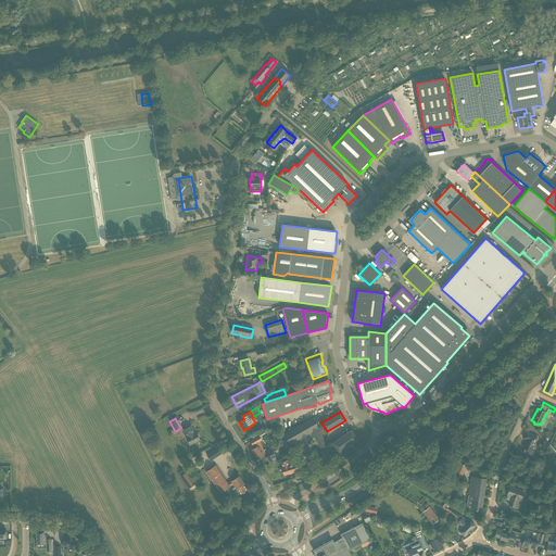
[(308,420),(285,434),(290,444),(312,431),(317,428),(318,428),(314,418),(313,418),(308,420)]
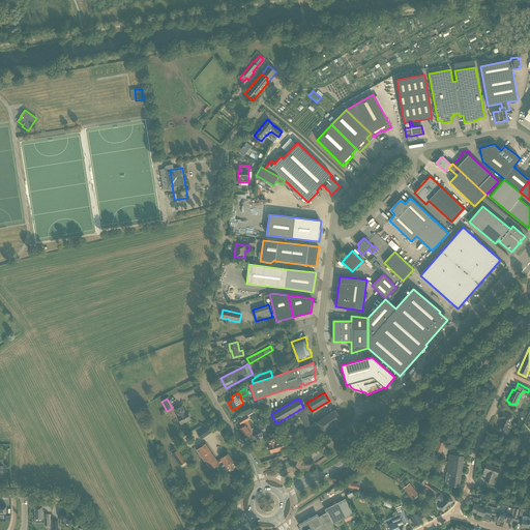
[(187,414),(186,412),(185,413),(181,406),(175,410),(179,416),(177,417),(181,424),(190,419),(189,417),(190,416),(188,414),(187,414)]
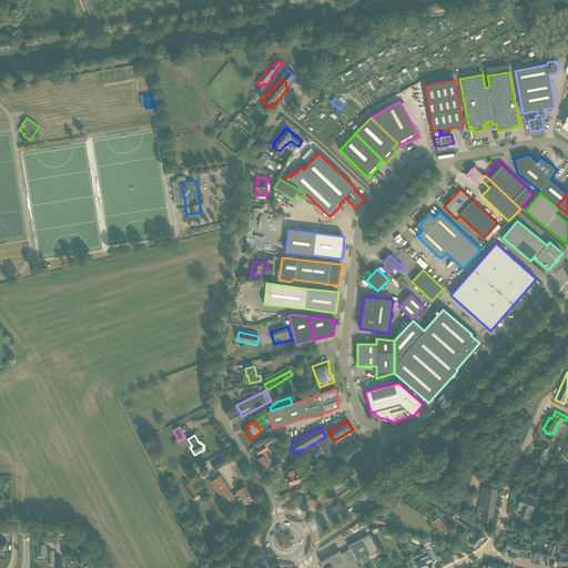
[(259,449),(256,450),(259,455),(261,453),(263,456),(257,459),(263,468),(273,463),(274,463),(275,463),(275,460),(282,456),(287,454),(288,455),(293,452),(291,448),(285,452),(274,458),(270,459),(265,452),(267,450),(265,446),(273,442),(271,438),(266,440),(263,443),(256,446),(259,449)]
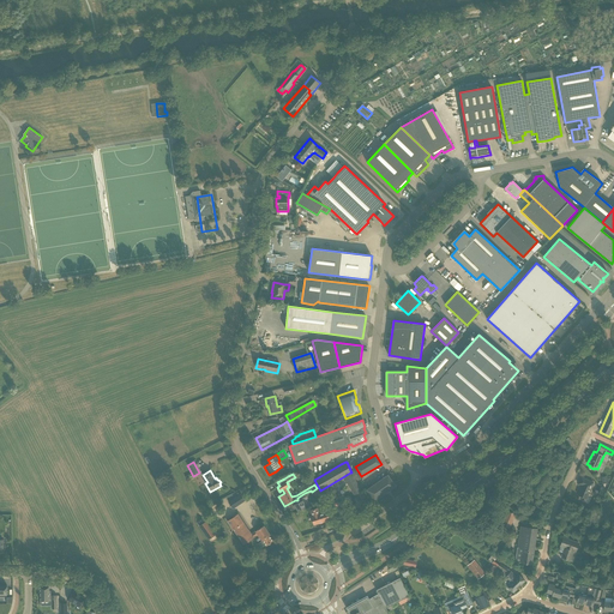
[(387,475),(367,489),(374,500),(386,493),(391,491),(390,489),(395,486),(387,475)]
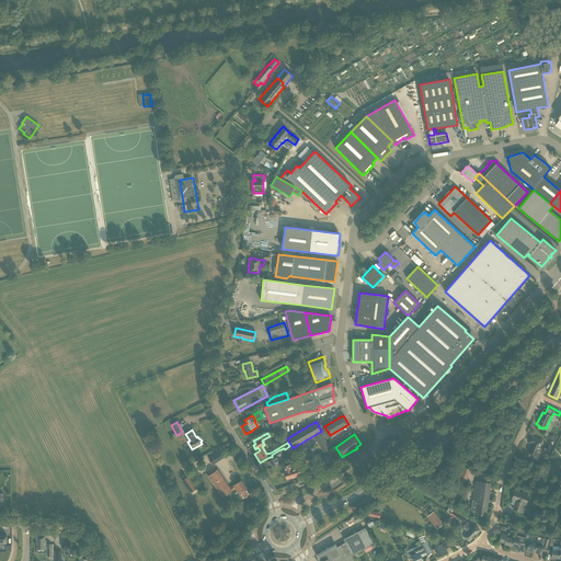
[(531,455),(533,454),(536,456),(542,441),(530,436),(528,442),(531,444),(530,447),(528,453),(529,453),(529,454),(531,455)]
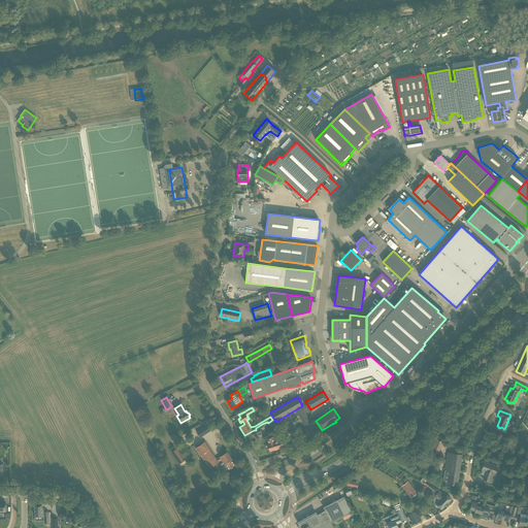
[(304,411),(298,415),(304,425),(310,422),(304,411)]
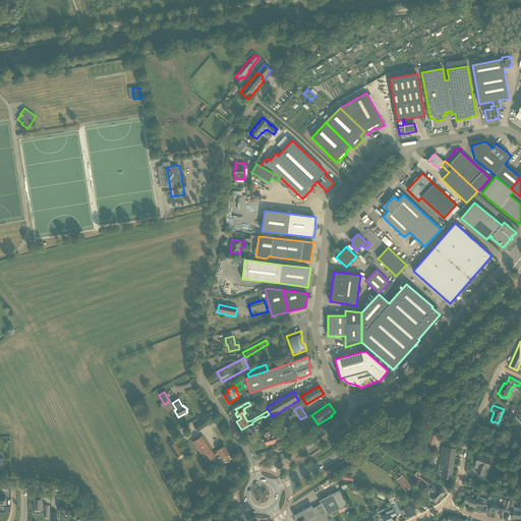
[(193,424),(197,431),(209,425),(206,418),(193,424)]
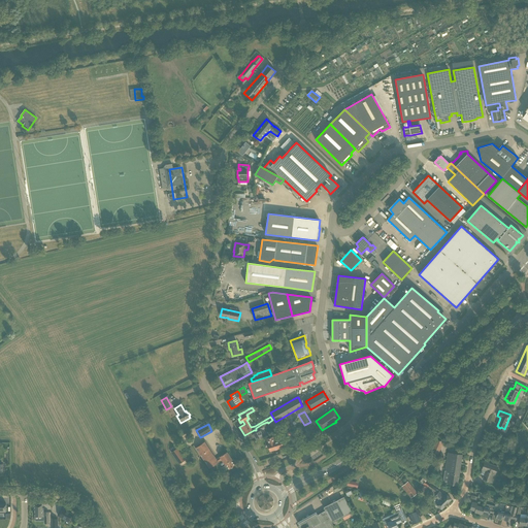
[(256,432),(252,435),(254,437),(255,436),(256,439),(260,437),(263,435),(266,434),(264,430),(263,429),(264,428),(263,426),(262,424),(256,428),(256,430),(255,430),(255,431),(256,432)]
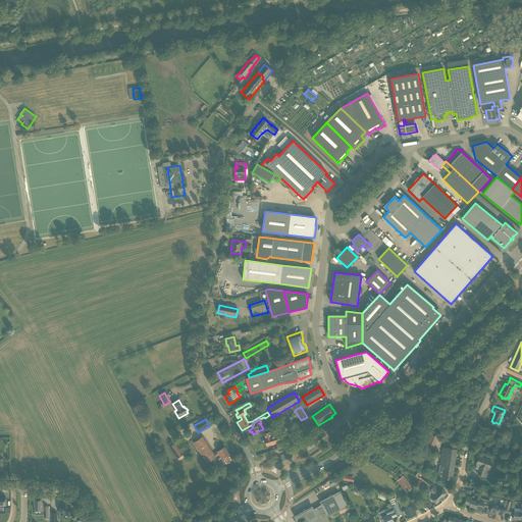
[(280,441),(277,435),(271,437),(269,432),(264,434),(265,439),(264,439),(266,446),(271,445),(274,444),(273,444),(280,441)]
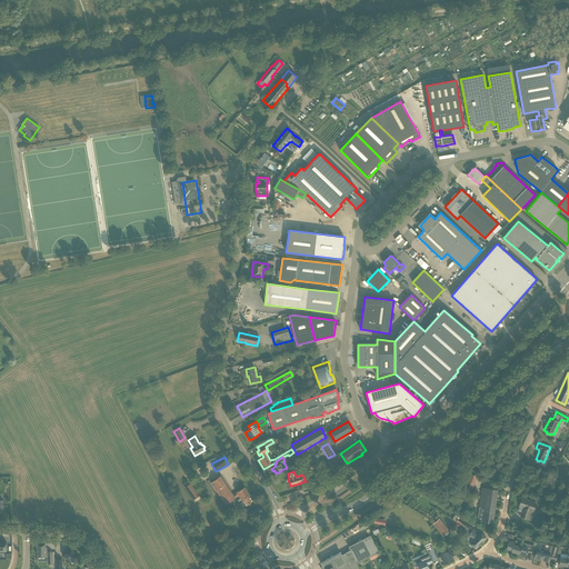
[(470,475),(466,487),(472,489),(477,477),(470,475)]
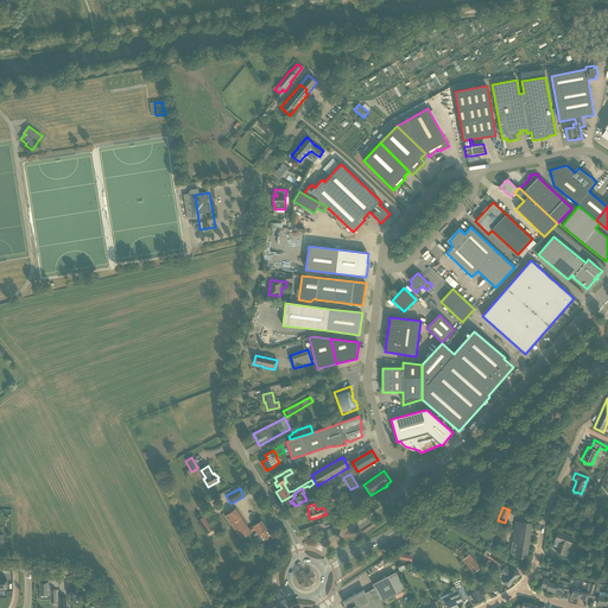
[(253,526),(248,530),(235,510),(226,515),(241,539),(255,530),(259,534),(260,536),(255,538),(259,543),(263,539),(264,540),(266,538),(266,539),(267,538),(270,536),(266,530),(267,530),(261,520),(253,526)]
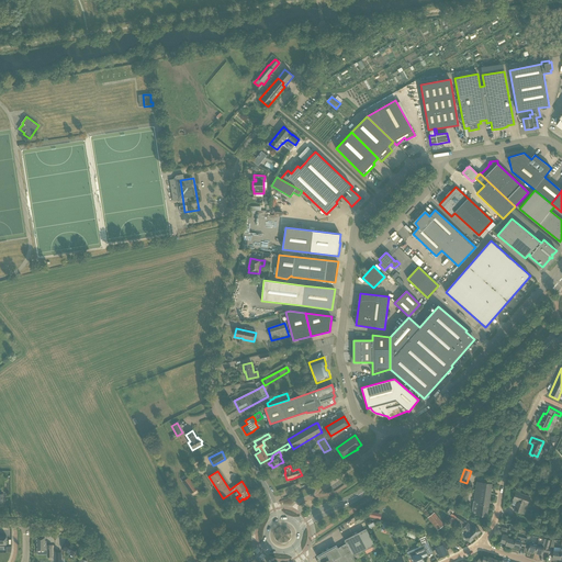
[(189,478),(182,482),(190,493),(197,489),(189,478)]
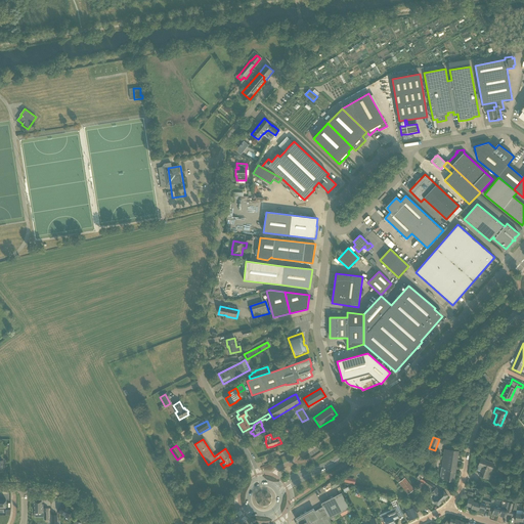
[(459,451),(444,449),(440,480),(453,482),(459,451)]
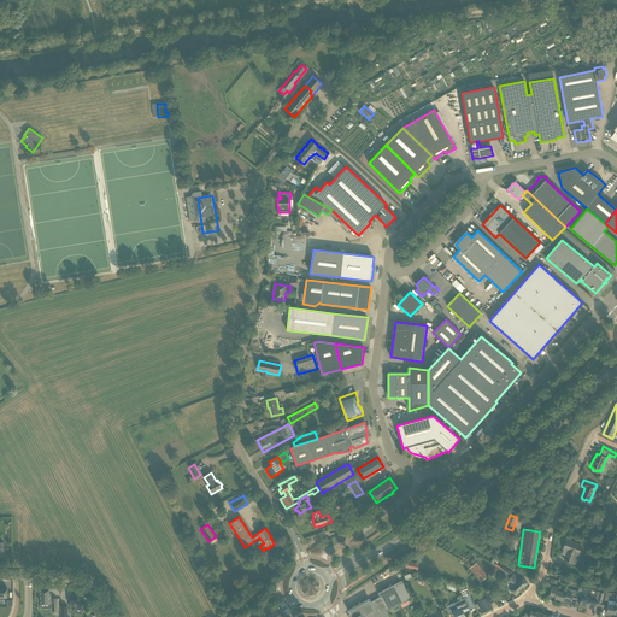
[(575,564),(581,546),(566,541),(563,550),(568,551),(564,560),(575,564)]
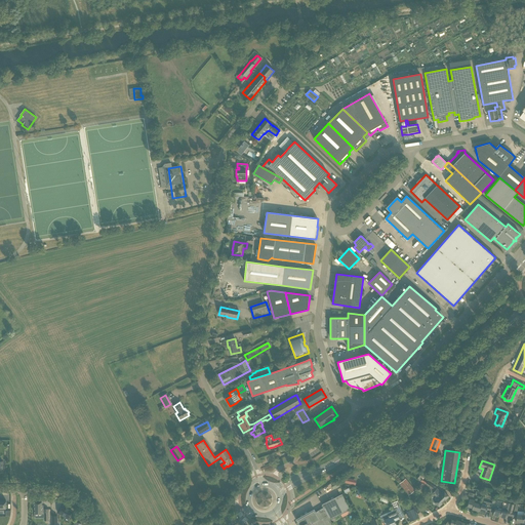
[(405,479),(399,483),(408,495),(414,490),(405,479)]
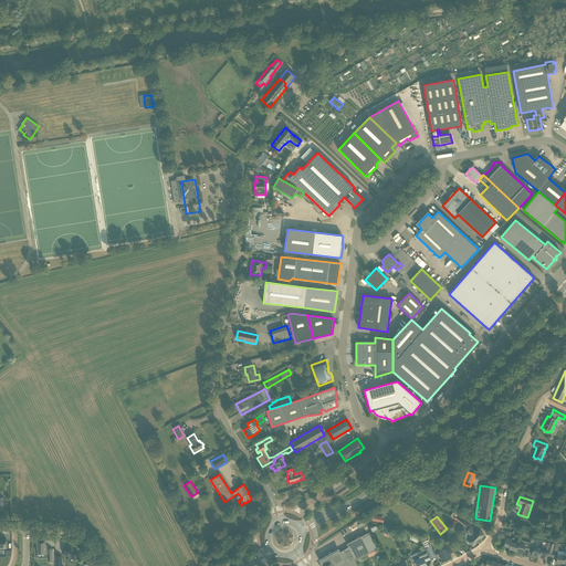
[(478,530),(475,532),(471,526),(469,524),(461,520),(459,523),(468,530),(479,541),(484,536),(478,530)]
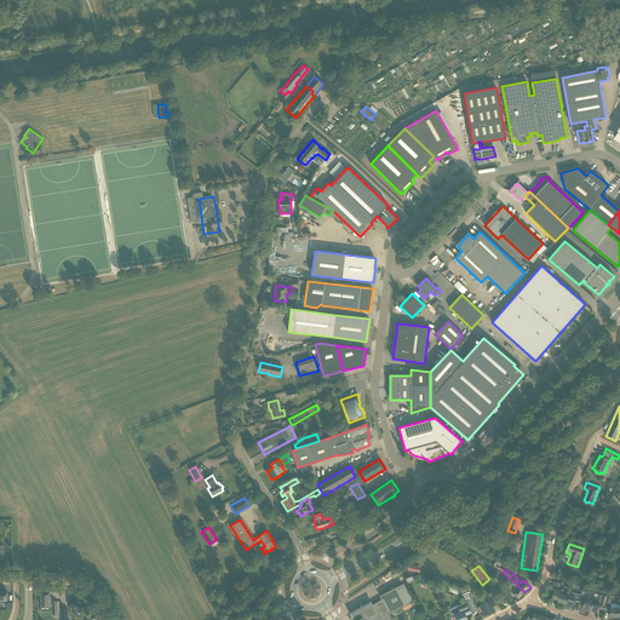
[(512,580),(509,584),(511,587),(510,589),(512,591),(512,592),(511,593),(514,596),(515,595),(518,598),(524,592),(512,580)]
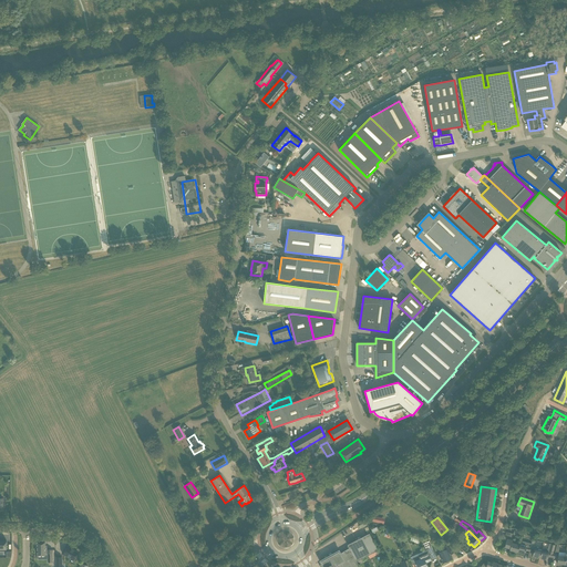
[(320,560),(322,565),(322,564),(323,566),(358,566),(356,560),(361,558),(368,555),(370,553),(377,550),(378,549),(369,533),(368,534),(348,545),(349,548),(340,553),(340,552),(339,553),(339,552),(333,554),(329,556),(328,557),(327,556),(320,560)]
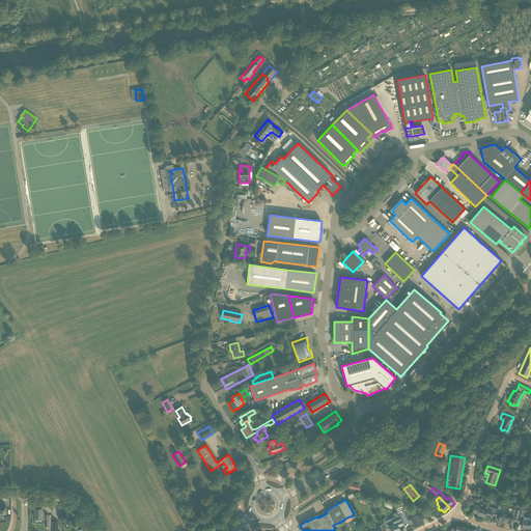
[(482,509),(479,508),(480,506),(475,505),(473,512),(478,514),(477,515),(481,516),(480,518),(483,518),(483,516),(484,518),(485,510),(486,508),(483,508),(482,509)]
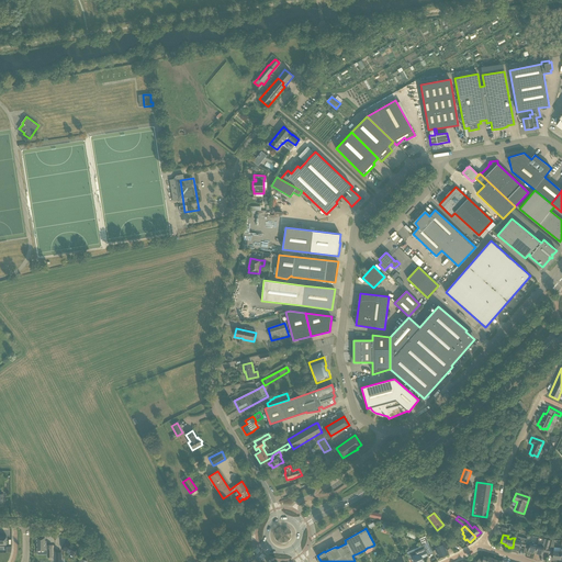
[(441,546),(435,548),(439,558),(447,554),(445,550),(446,549),(447,550),(450,547),(441,536),(437,538),(440,541),(441,546)]
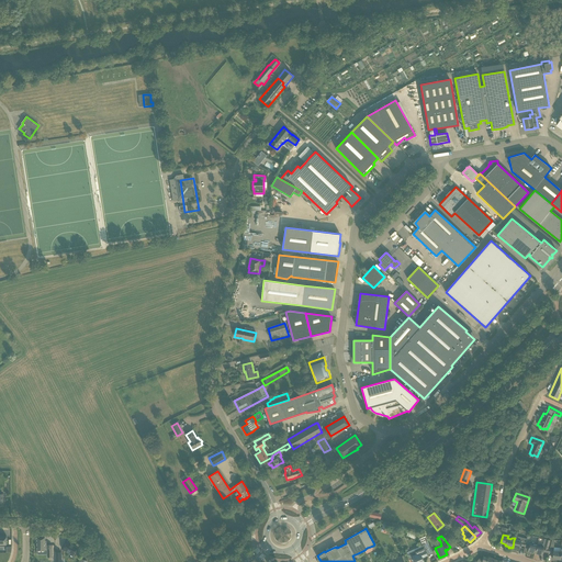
[(526,543),(525,547),(528,548),(527,551),(535,553),(537,546),(529,544),(529,542),(530,541),(529,541),(530,536),(527,536),(526,539),(525,543),(526,543)]
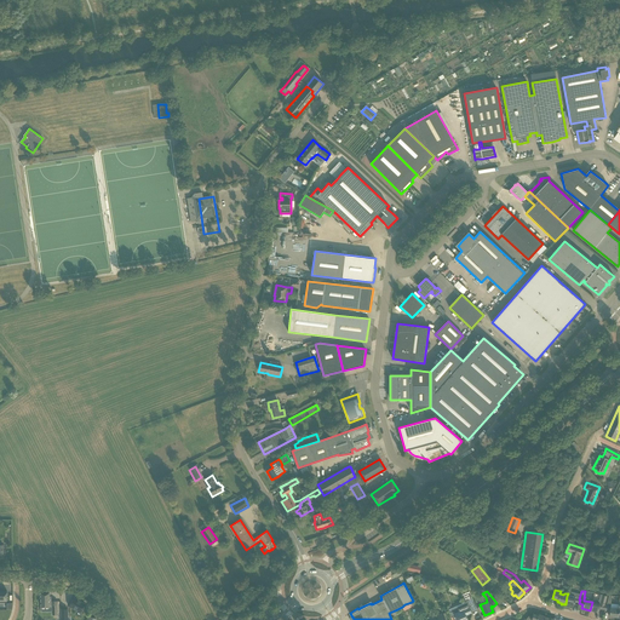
[(41,607),(50,607),(50,606),(51,606),(51,598),(50,598),(50,593),(46,593),(46,592),(42,592),(42,593),(40,593),(40,597),(40,598),(41,607)]
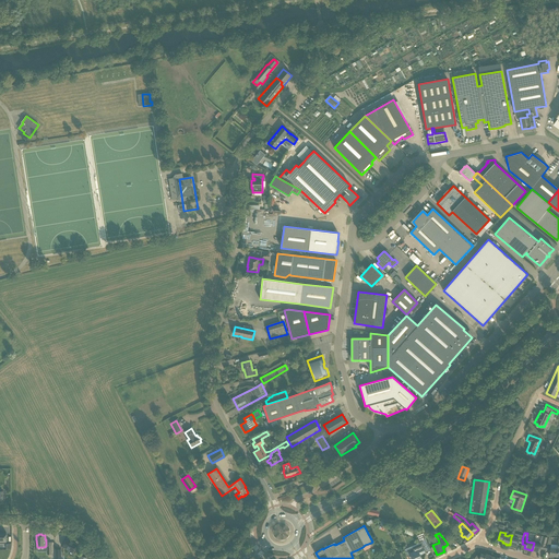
[(534,543),(532,550),(539,552),(540,548),(545,550),(546,546),(545,546),(547,537),(543,536),(540,543),(539,542),(535,540),(534,542),(534,543)]
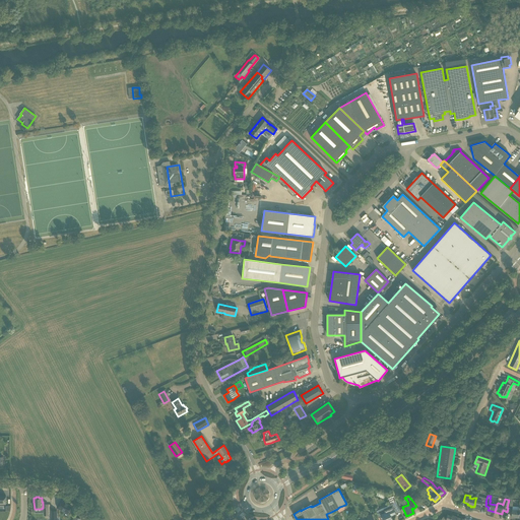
[(475,500),(474,507),(481,508),(481,505),(485,506),(486,503),(485,503),(475,500)]
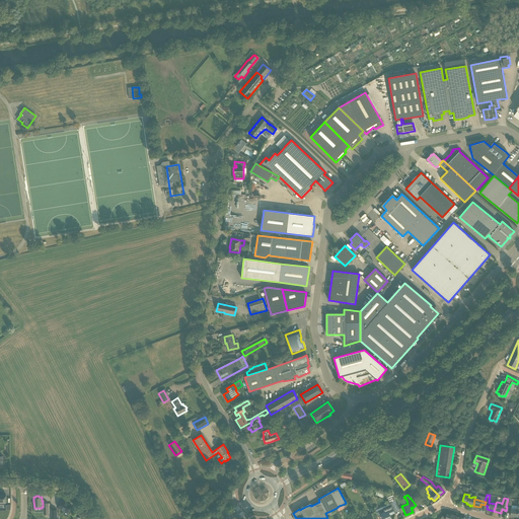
[(60,509),(61,509),(68,513),(71,506),(64,502),(65,501),(62,500),(57,507),(60,509)]
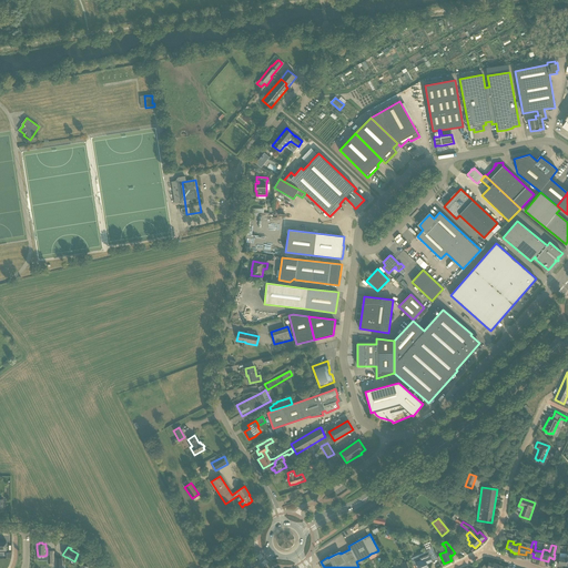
[(555,555),(554,559),(558,560),(558,565),(559,565),(566,566),(566,558),(559,557),(559,554),(560,548),(557,548),(555,555)]
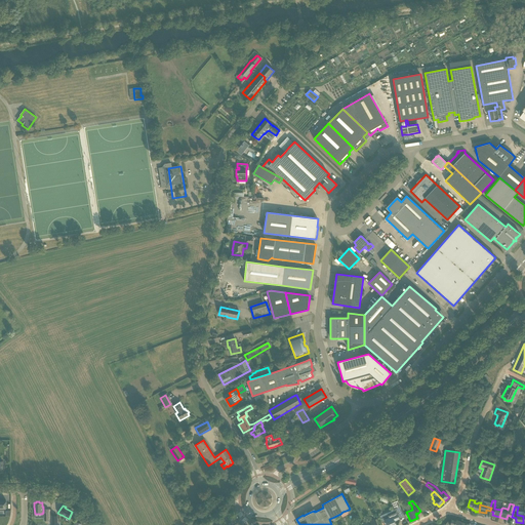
[(388,515),(380,518),(382,522),(384,524),(395,524),(396,524),(394,521),(399,519),(396,512),(388,515)]
